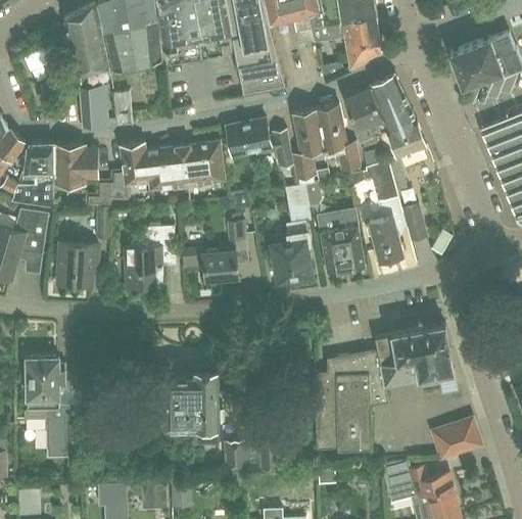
[(112,72),(161,61),(153,0),(97,0),(112,72)]
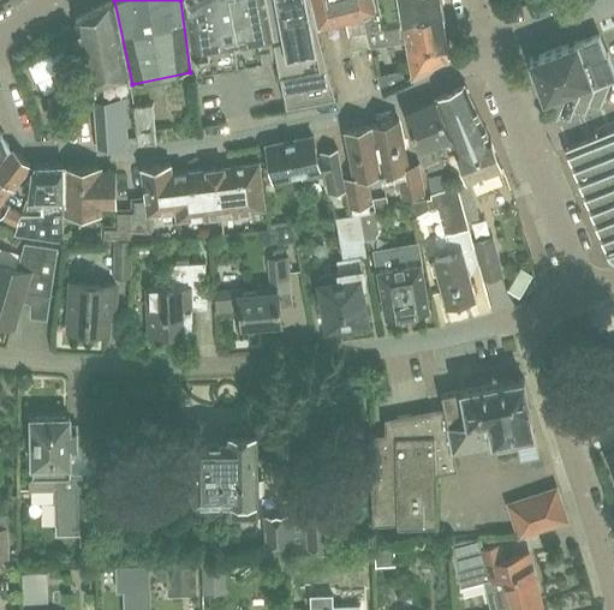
[(184,0),(191,54),(207,51),(208,61),(196,64),(197,75),(261,63),(260,51),(274,48),(286,111),(334,101),(316,31),(308,0),(184,0)]
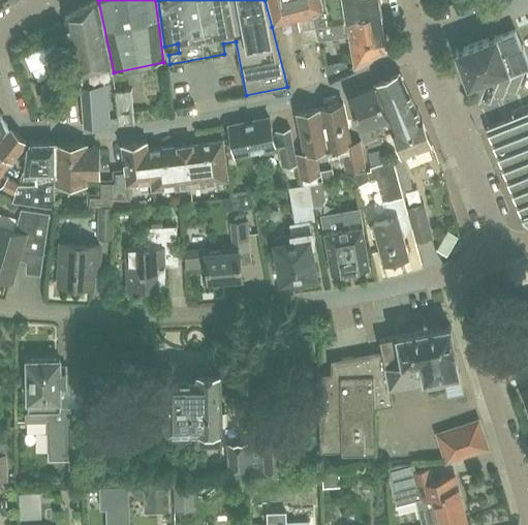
[(265,0),(272,27),(296,21),(311,17),(323,13),(319,0),(265,0)]
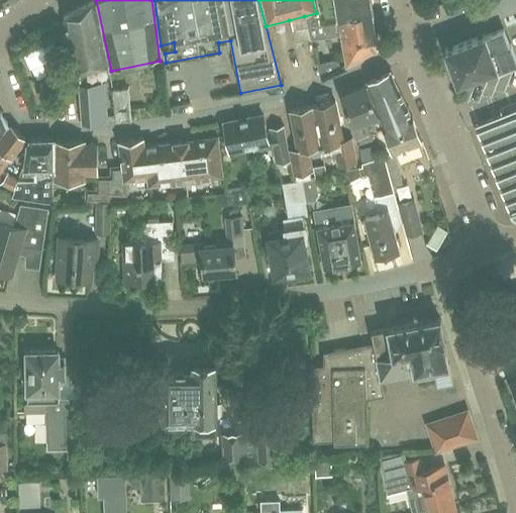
[(339,37),(344,69),(377,52),(368,0),(312,0),(316,13),(304,16),(310,41),(339,37)]
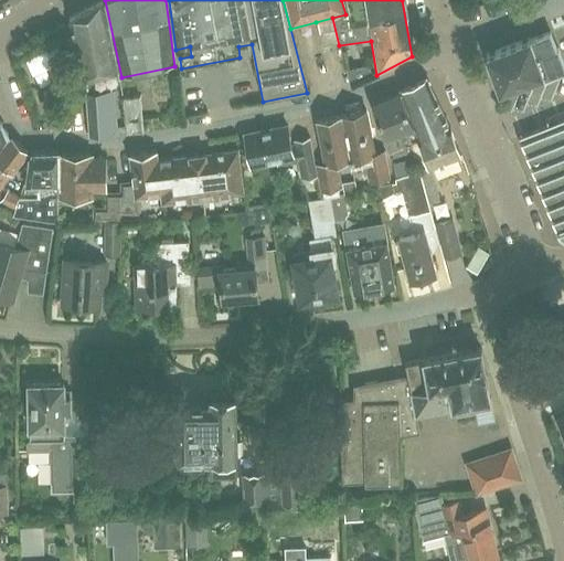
[(86,84),(87,95),(85,95),(88,138),(116,136),(113,93),(110,93),(109,86),(119,85),(103,1),(67,20),(70,30),(82,86),(86,84)]
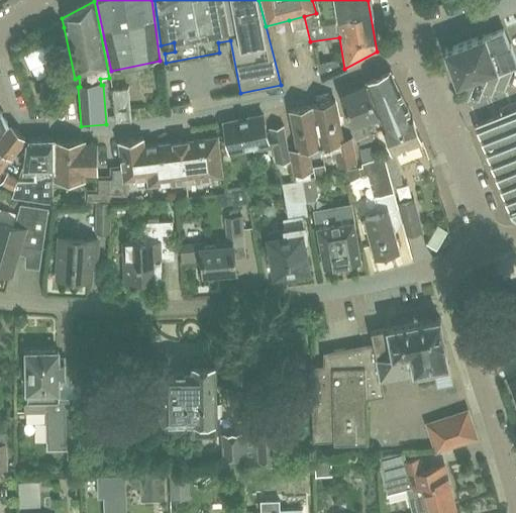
[(484,37),(444,53),(456,86),(495,71),(497,76),(515,69),(515,65),(510,47),(508,47),(503,32),(485,38),(484,37)]
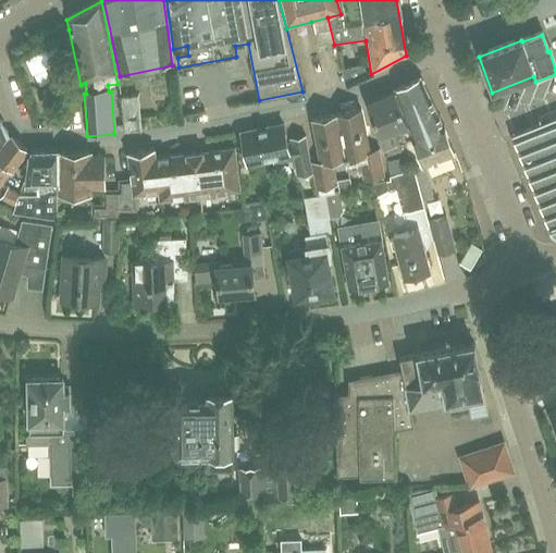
[(363,68),(341,71),(343,87),(345,86),(365,76),(363,68)]
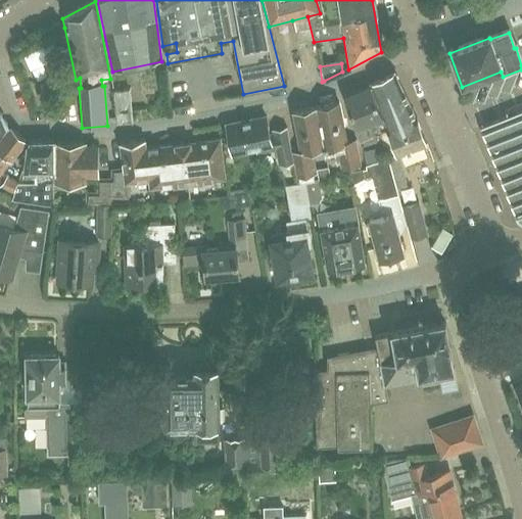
[(397,158),(398,158),(424,148),(414,120),(413,120),(393,77),(369,87),(370,89),(382,120),(397,158)]
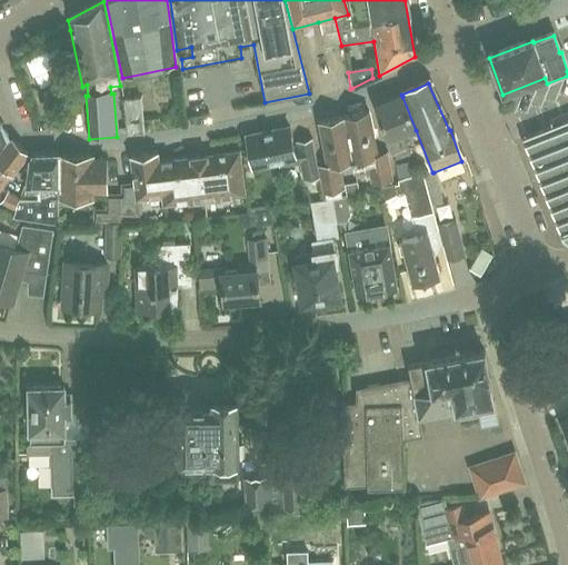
[(401,137),(416,130),(402,97),(374,108),(387,141),(386,141),(389,150),(388,150),(392,162),(409,156),(401,137)]
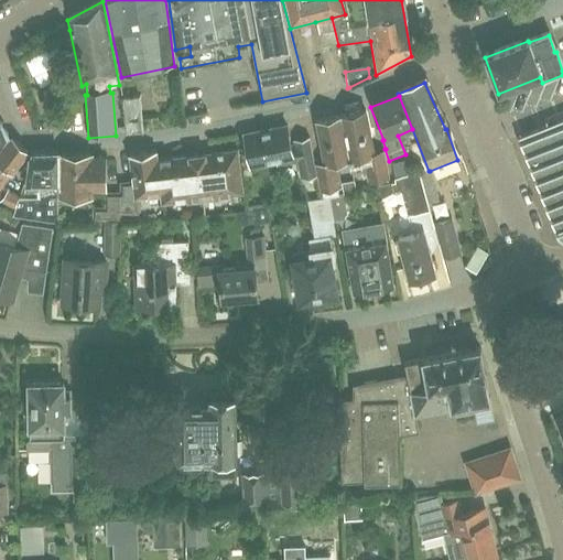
[(141,100),(120,103),(123,136),(144,133),(141,100)]
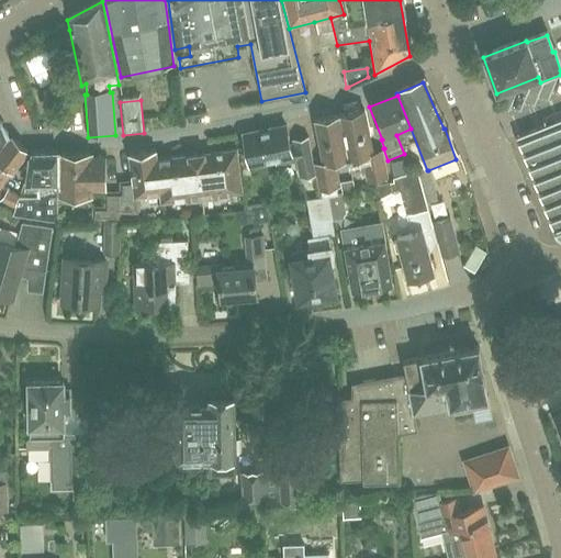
[(363,112),(339,118),(347,160),(361,158),(367,182),(388,178),(382,153),(371,155),(363,112)]
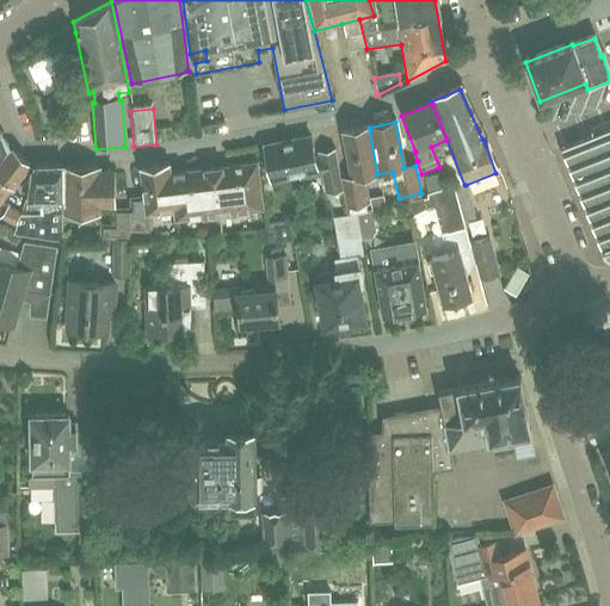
[(351,179),(340,181),(343,191),(346,209),(369,204),(368,201),(363,178),(377,174),(369,128),(343,133),(351,179)]
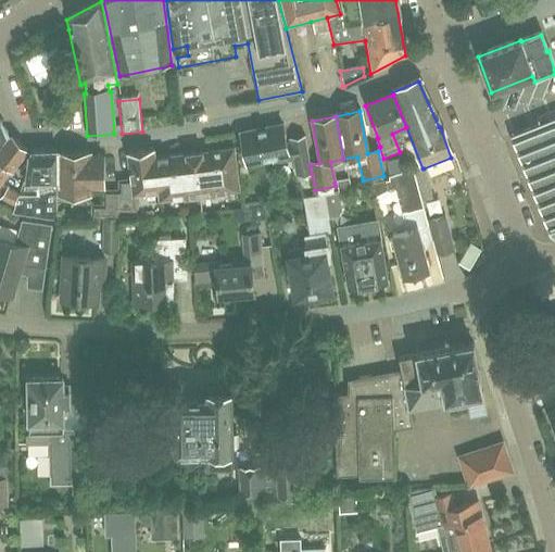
[(554,120),(512,137),(543,217),(549,231),(550,234),(551,235),(552,237),(554,238),(554,120)]
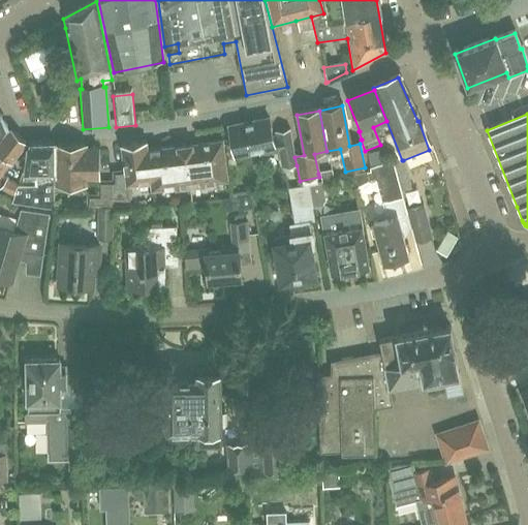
[(258,159),(280,155),(283,168),(297,165),(294,157),(289,132),(276,135),(277,139),(272,140),(268,121),(228,129),(235,157),(257,153),(258,159)]
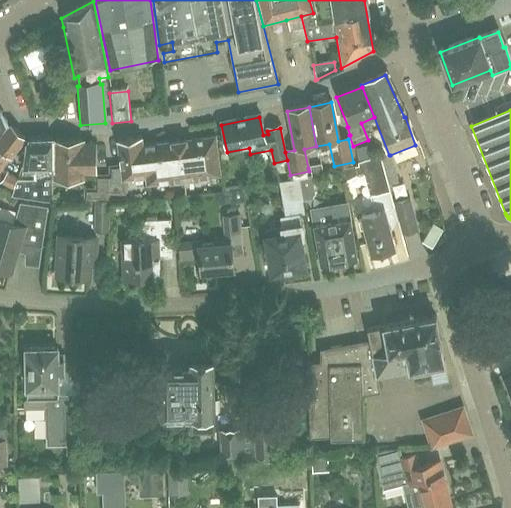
[(0,172),(24,141),(9,127),(0,138),(0,172)]
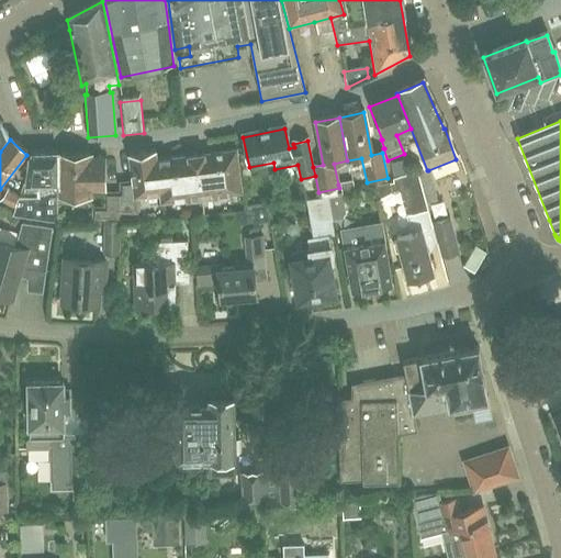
[(235,152),(194,156),(200,204),(215,202),(215,198),(240,194),(235,152)]
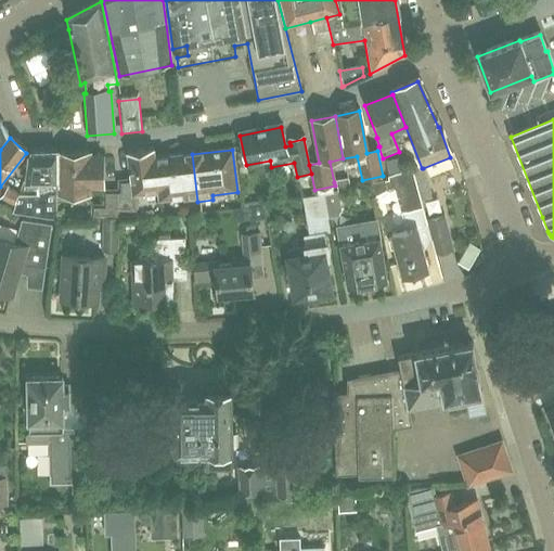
[(134,196),(158,194),(154,159),(153,151),(126,154),(129,181),(117,182),(117,192),(117,214),(134,214),(134,196)]
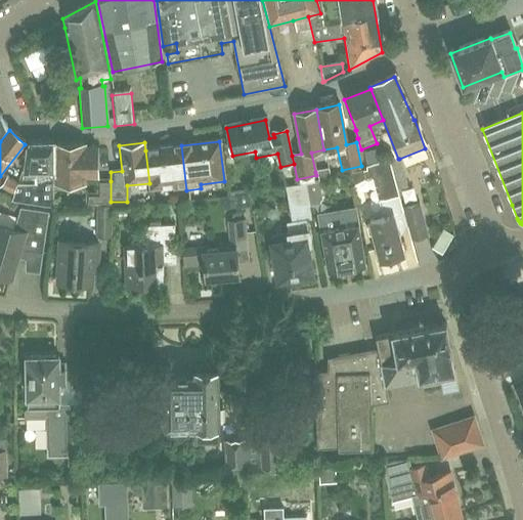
[(145,150),(149,183),(150,191),(173,188),(174,192),(186,190),(181,145),(145,150)]
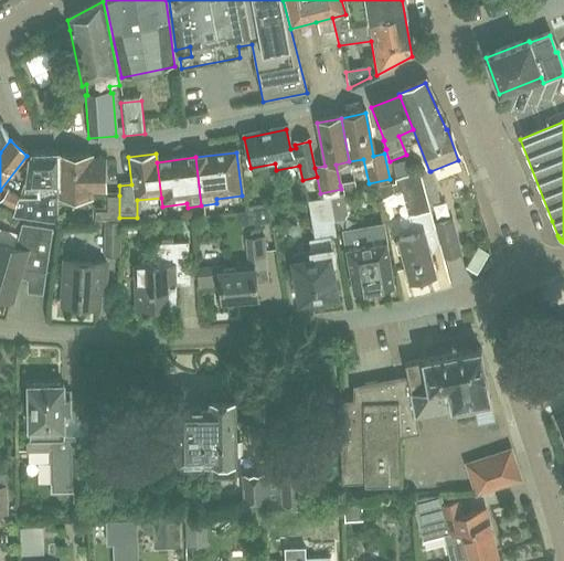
[(14,217),(56,224),(56,186),(55,158),(29,159),(25,187),(39,186),(39,202),(20,199),(14,217)]
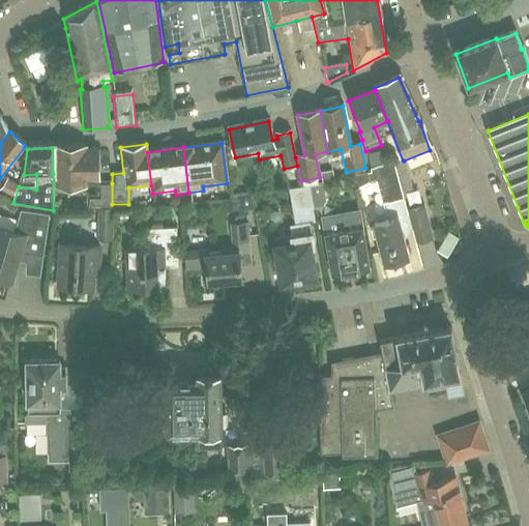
[(57,187),(84,186),(84,179),(98,179),(97,151),(84,152),(84,148),(56,148),(57,187)]
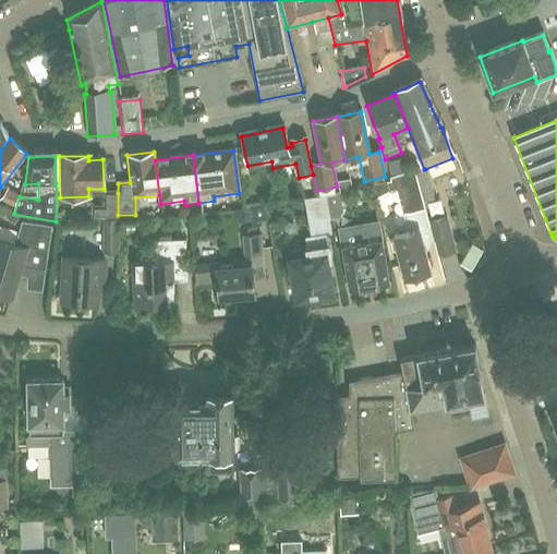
[(431,244),(433,243),(427,224),(413,172),(390,178),(391,182),(373,187),(376,200),(388,193),(401,190),(408,215),(403,216),(408,233),(392,237),(404,279),(430,273),(422,247),(431,244)]
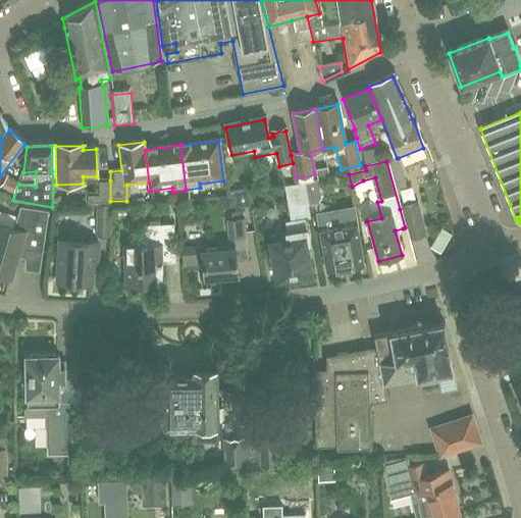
[(326,169),(314,171),(315,174),(316,182),(328,179),(326,169)]
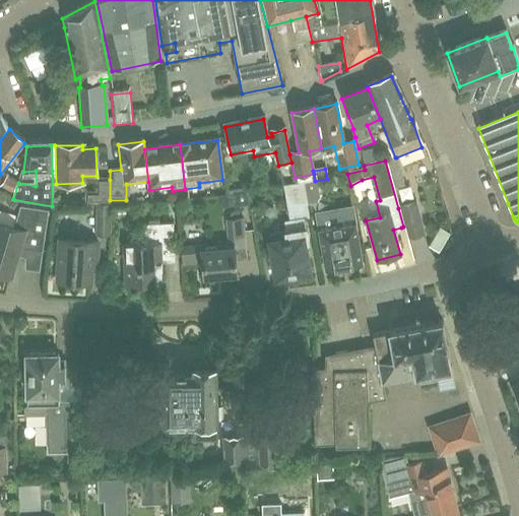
[(17,183),(15,182),(7,176),(0,186),(0,189),(13,196),(17,183)]
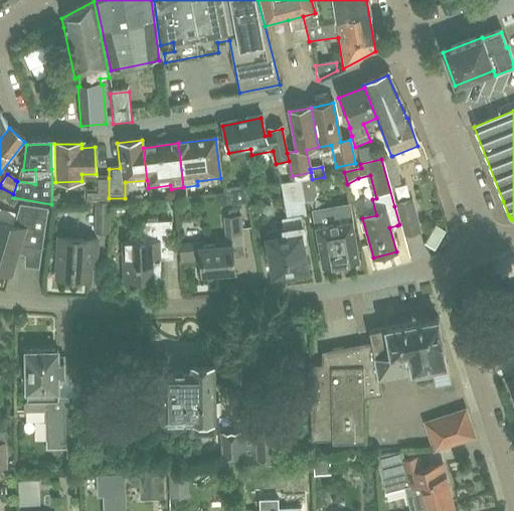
[(83,203),(95,203),(109,204),(109,198),(109,178),(96,178),(96,192),(83,191),(83,203)]
